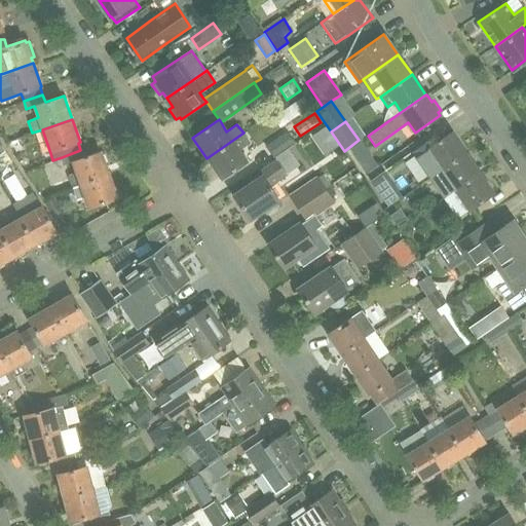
[(331,132),(327,126),(311,137),(325,155),(340,145),(331,132)]
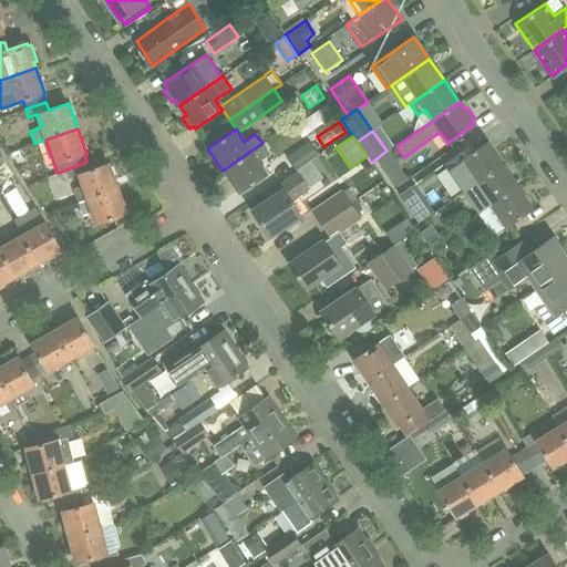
[(468,146),(444,163),(464,192),(475,183),(503,164),(487,142),(473,152),(468,146)]
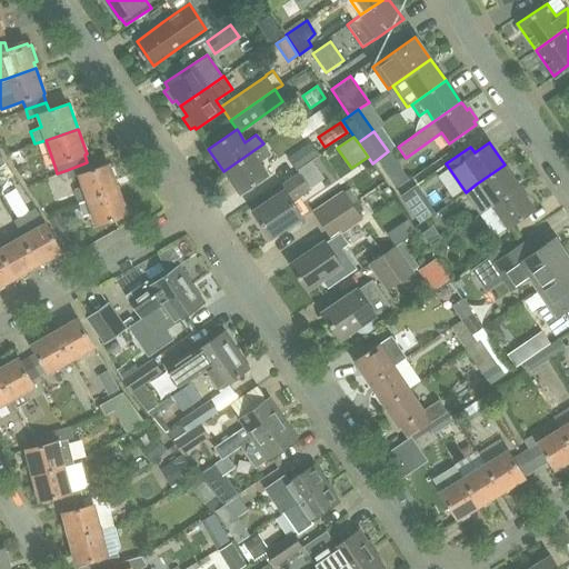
[(263,143),(223,171),(239,193),(267,175),(259,162),(270,155),(263,143)]
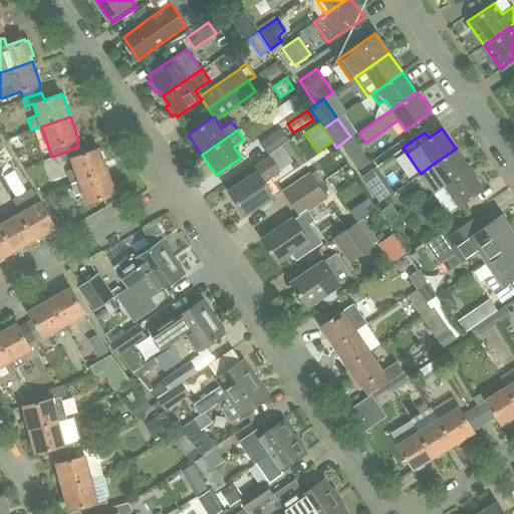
[(282,130),(259,144),(267,155),(289,140),(282,130)]
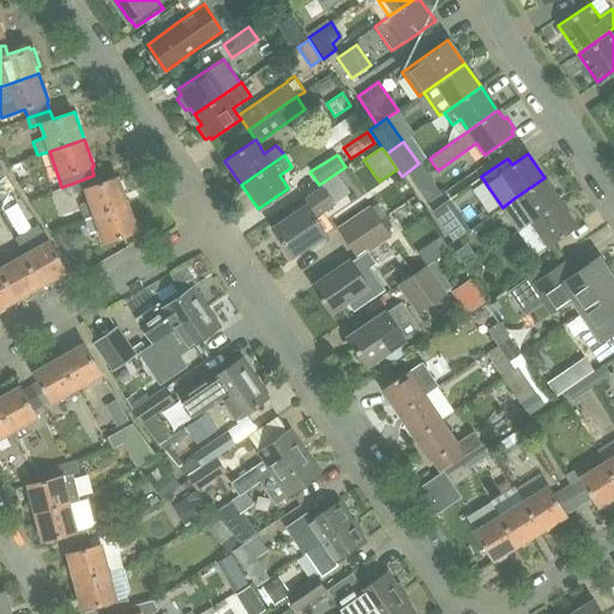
[(420,176),(434,202),(450,193),(435,167),(420,176)]
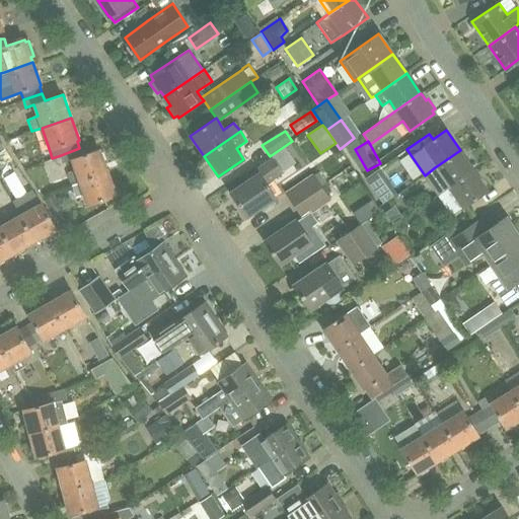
[(79,148),(61,155),(63,162),(72,159),(76,170),(68,173),(72,186),(80,182),(107,172),(99,149),(82,155),(79,148)]
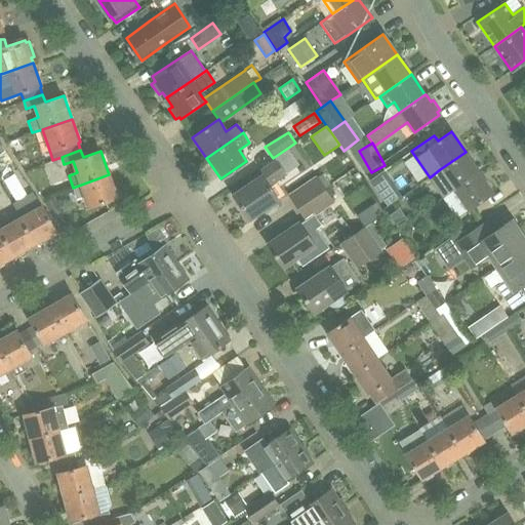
[(440,169),(430,177),(443,197),(453,190),(479,172),(466,152),(440,169)]
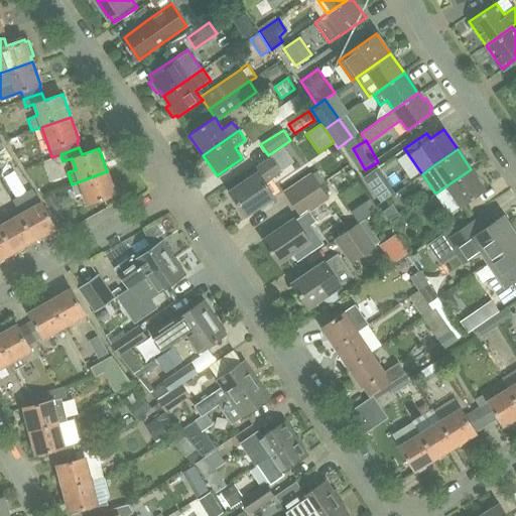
[(60,154),(51,157),(54,164),(62,161),(60,154)]
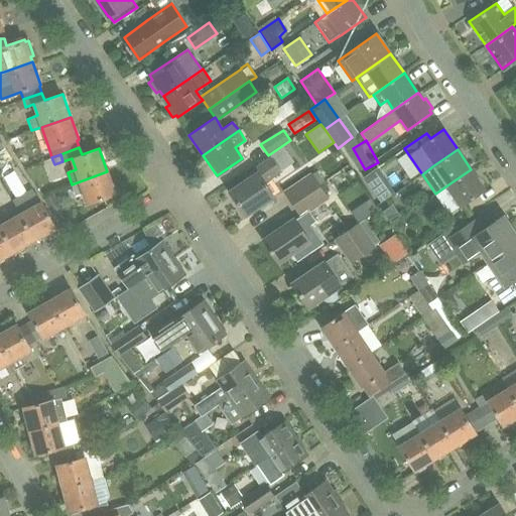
[(244,181),(229,191),(245,216),(258,207),(261,211),(273,204),(270,200),(274,197),(264,182),(281,171),(281,170),(272,157),(271,156),(254,168),(253,166),(240,174),(244,181)]
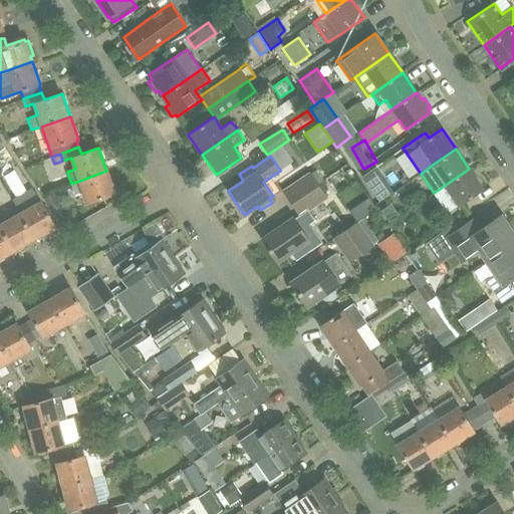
[(434,193),(433,193),(447,213),(458,206),(483,189),(469,169),(444,186),(434,193)]
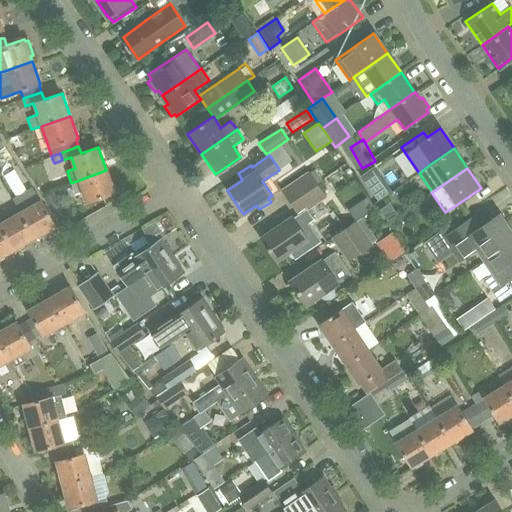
[(106,170),(79,180),(87,202),(114,193),(106,170)]
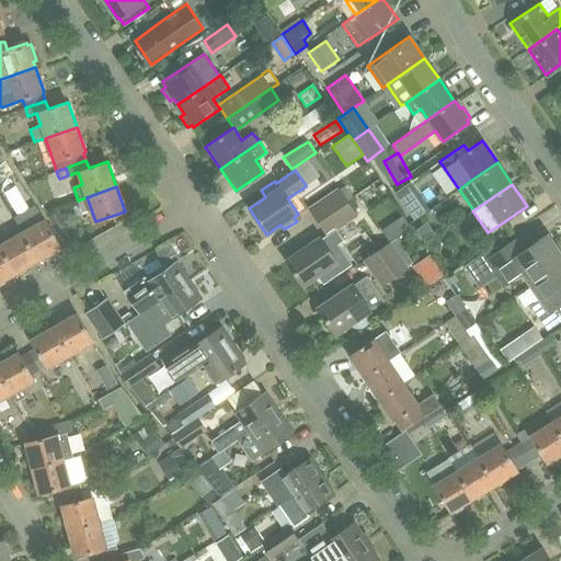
[(338,189),(309,208),(317,219),(345,199),(338,189)]
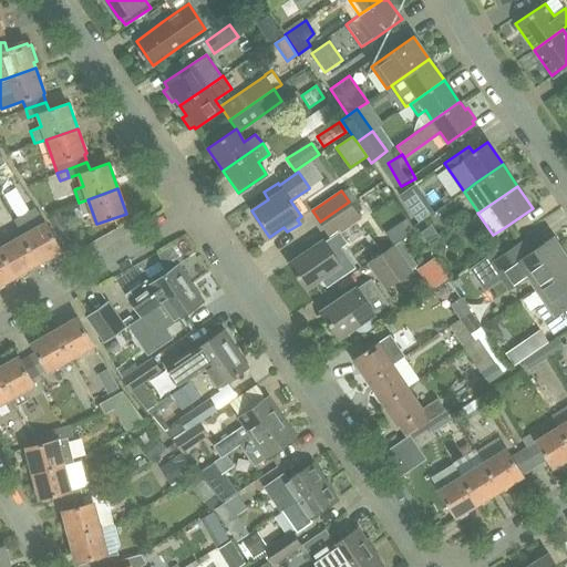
[(419,194),(404,205),(416,223),(432,213),(419,194)]
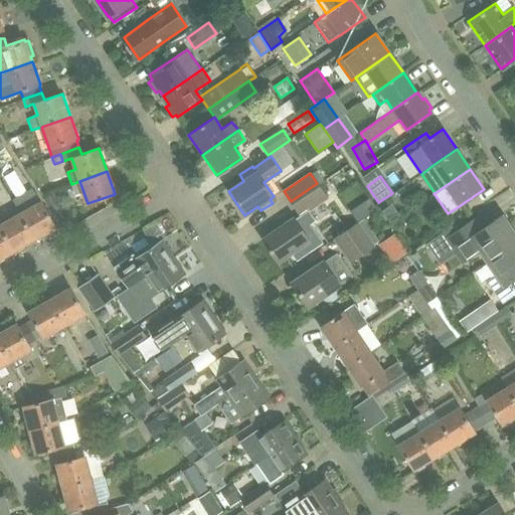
[(317,183),(291,201),(302,217),(327,199),(317,183)]
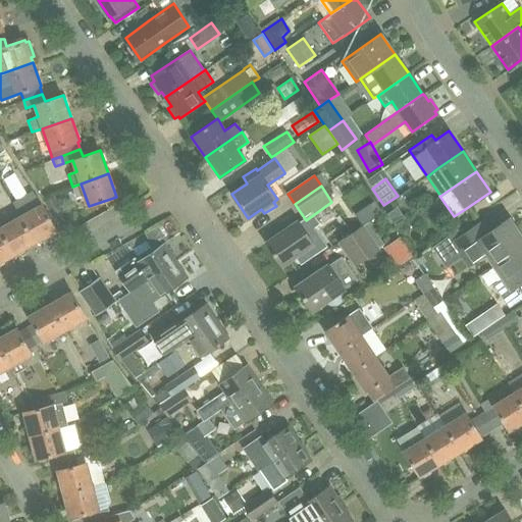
[(36,194),(14,206),(20,216),(35,243),(56,230),(41,204),(36,194)]
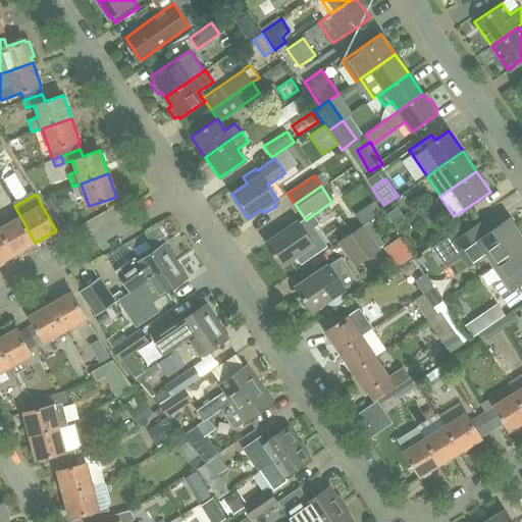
[(432,202),(417,212),(426,223),(440,213),(432,202)]
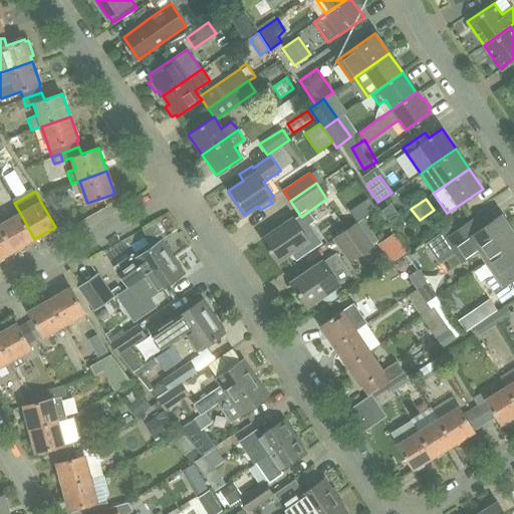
[(58,203),(49,209),(59,226),(60,226),(69,220),(58,203)]
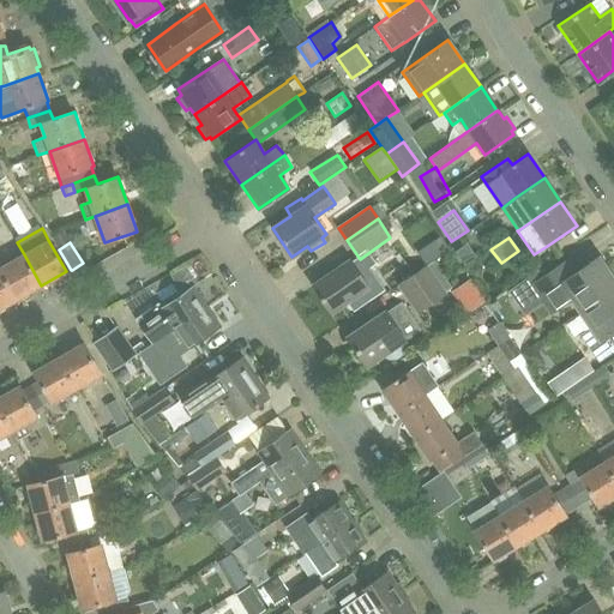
[(467,244),(455,252),(464,265),(476,257),(467,244)]
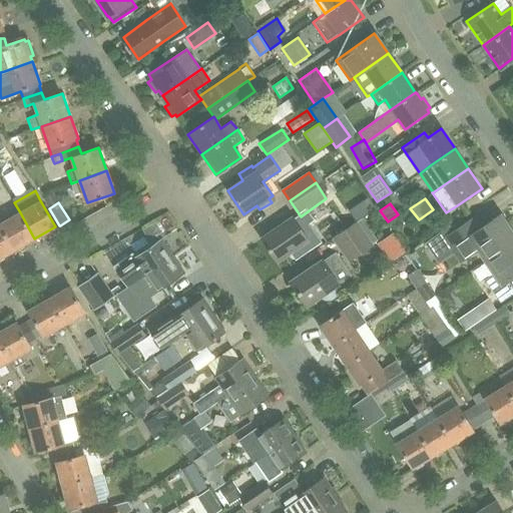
[(20,212),(0,223),(0,225),(14,249),(34,238),(20,212)]
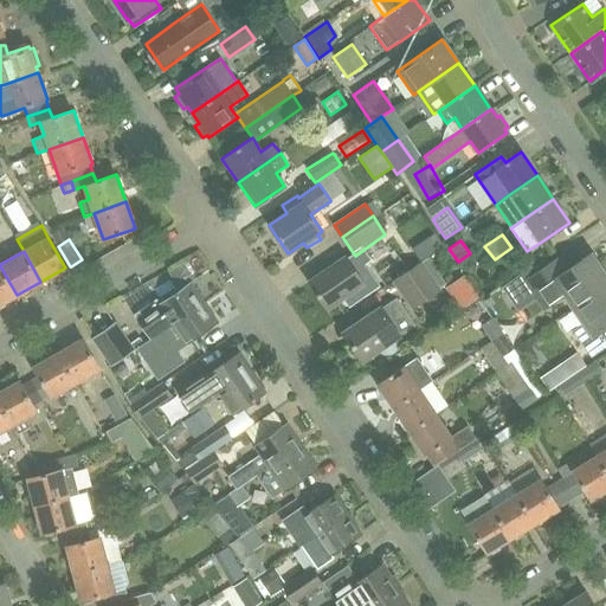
[(530,268),(503,287),(519,310),(536,298),(543,309),(562,296),(572,309),(605,284),(605,275),(591,253),(569,268),(561,256),(534,275),(532,270),(533,270),(530,268)]
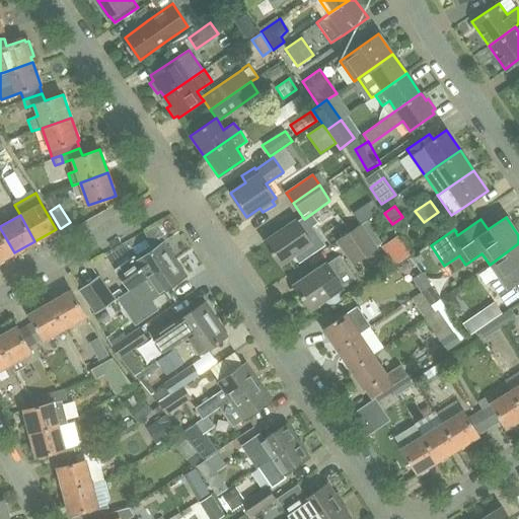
[(295,218),(263,240),(279,264),(311,241),(295,218)]
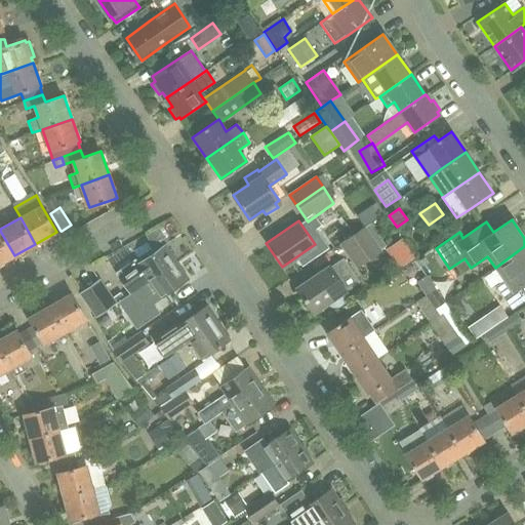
[(408,224),(399,230),(405,239),(414,233),(408,224)]
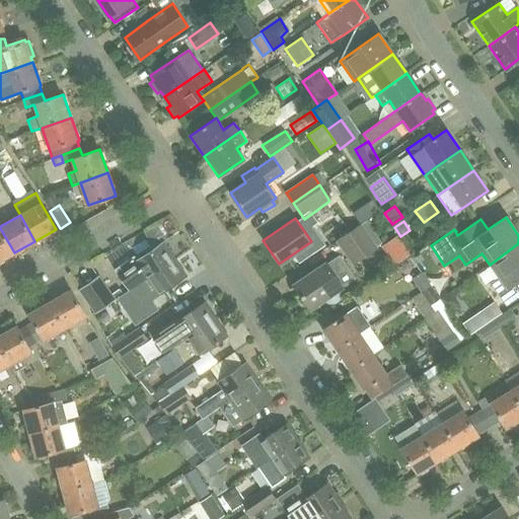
[(360,222),(335,239),(352,265),(377,248),(360,222)]
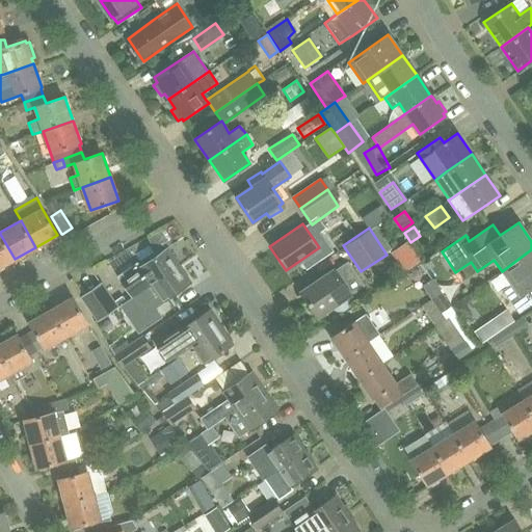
[(0,234),(0,267),(15,259),(0,234)]
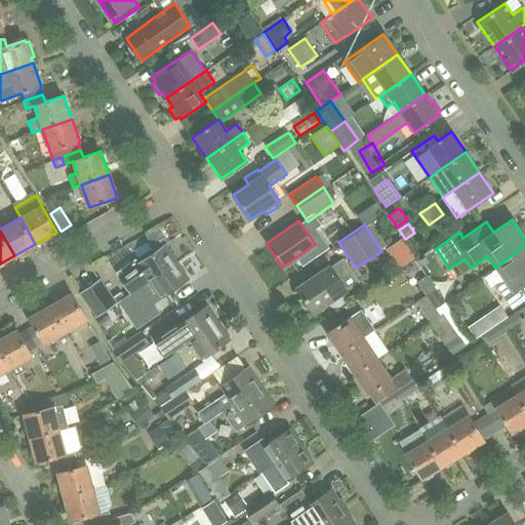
[(402,238),(386,248),(398,268),(413,257),(402,238)]
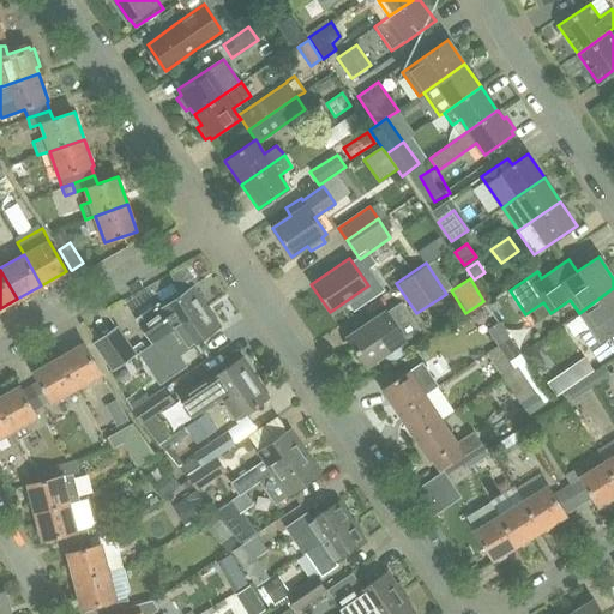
[(142,342),(131,349),(134,354),(133,355),(134,357),(144,350),(145,351),(164,338),(208,308),(193,287),(161,308),(158,305),(160,304),(158,302),(134,319),(136,320),(137,319),(152,343),(145,348),(142,342)]
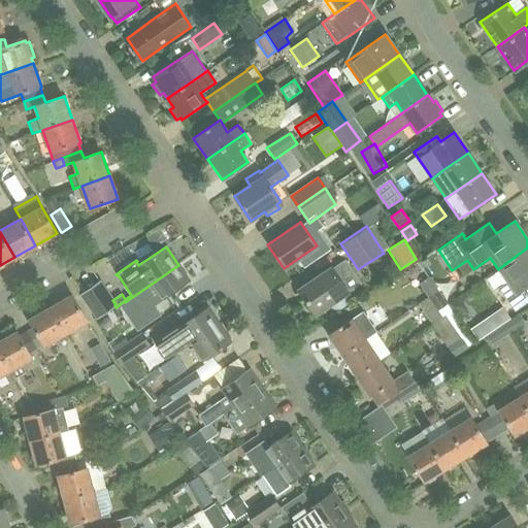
[(527,248),(498,269),(507,283),(499,288),(507,299),(515,310),(527,300),(527,248)]
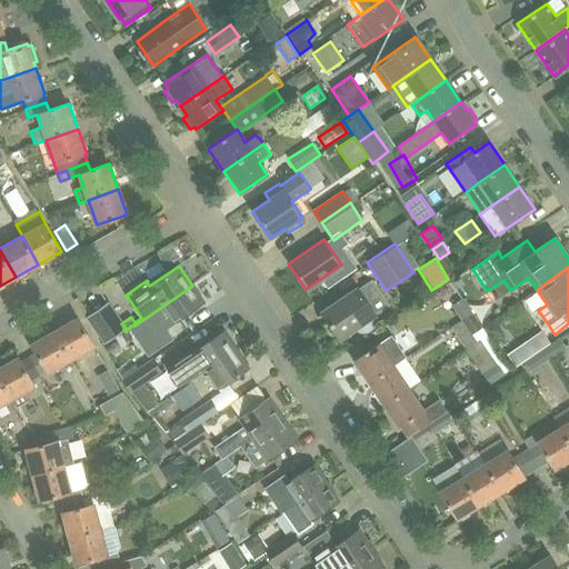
[(355,288),(321,310),(338,337),(352,327),(353,329),(357,332),(362,333),(367,333),(370,331),(372,329),(373,326),(373,322),(373,318),(371,315),(372,313),(388,303),(371,279),(366,283),(356,290),(355,288)]
